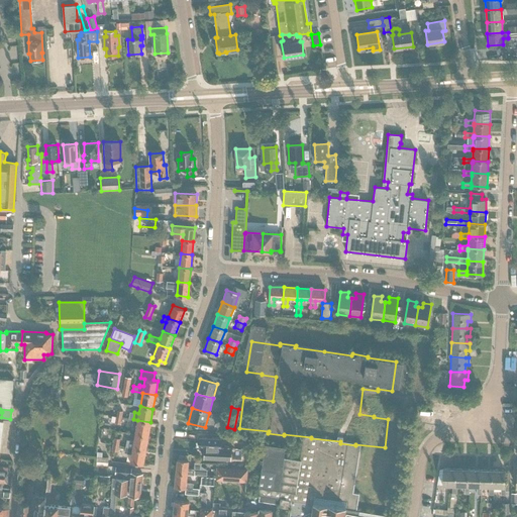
[(148,436),(150,422),(137,420),(135,434),(148,436)]
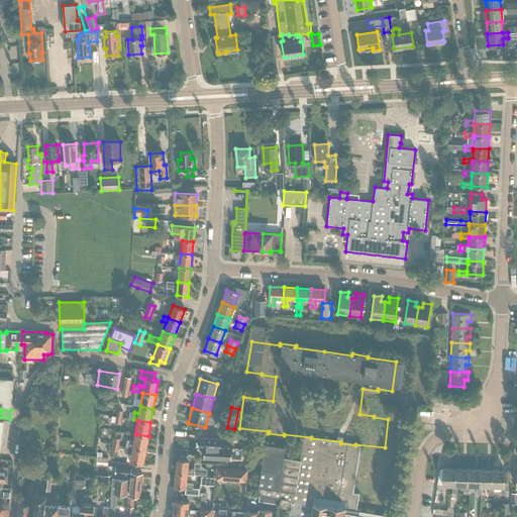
[(148,436),(135,434),(133,443),(128,442),(128,446),(145,450),(148,436)]
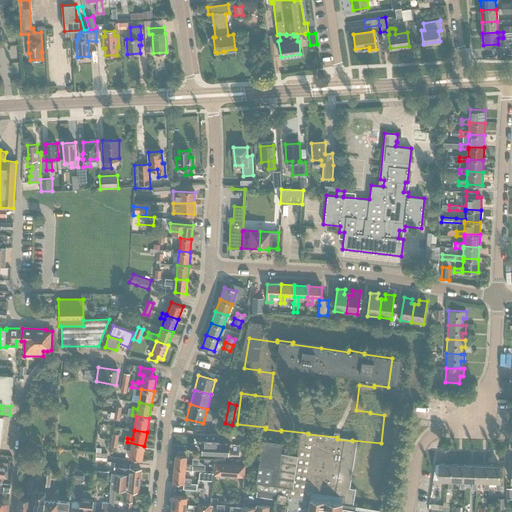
[(123,448),(130,449),(129,458),(142,460),(144,446),(127,442),(127,443),(124,442),(123,448)]
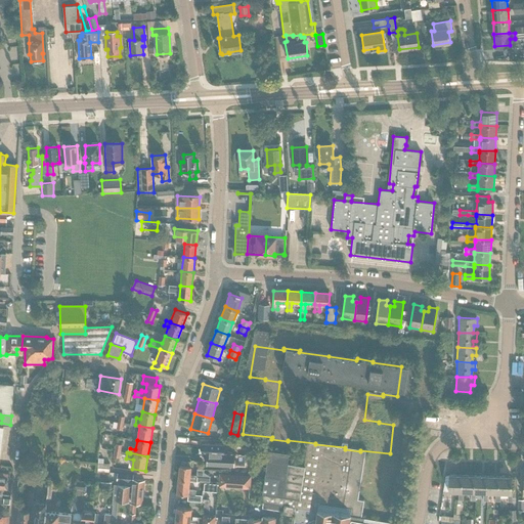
[(246,454),(207,452),(206,465),(245,467),(246,454)]
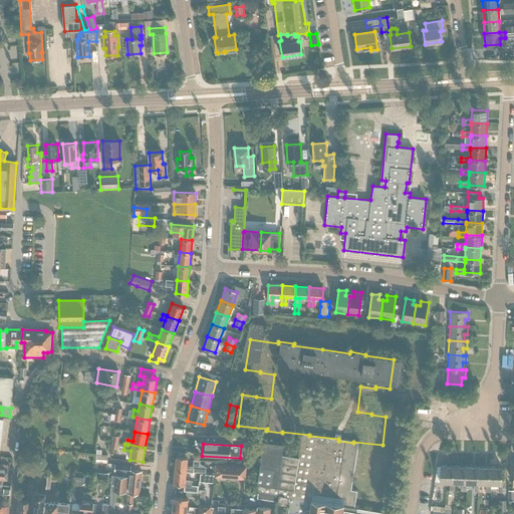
[(101,450),(96,450),(95,462),(107,463),(107,455),(101,454),(101,450)]
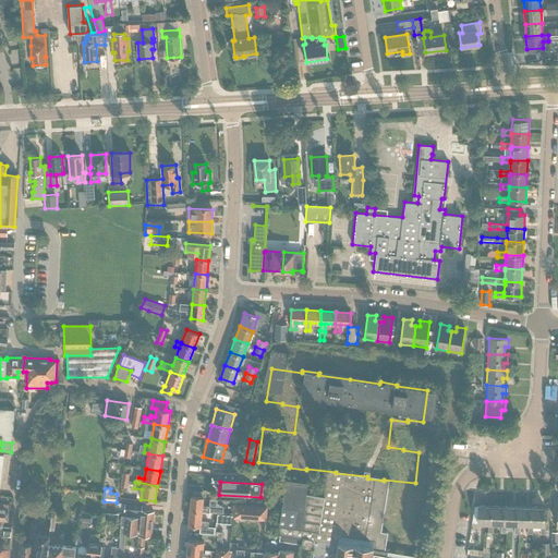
[(204,506),(205,490),(194,490),(194,496),(191,495),(190,510),(203,511),(223,512),(225,506),(218,502),(218,499),(211,498),(210,506),(204,506)]
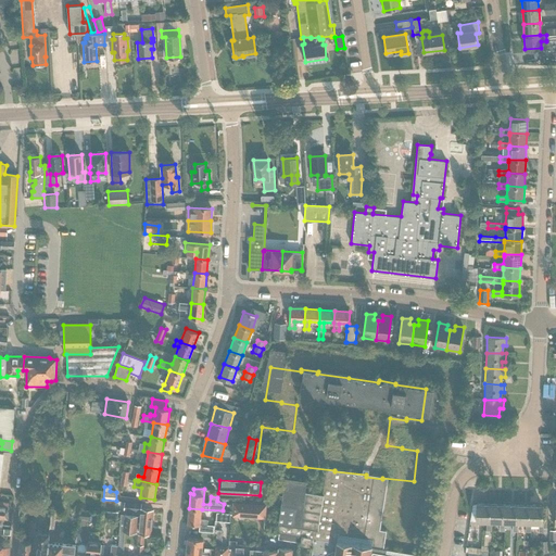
[(127,510),(127,515),(138,516),(137,532),(137,533),(151,534),(153,509),(141,509),(142,504),(128,503),(125,502),(124,510),(127,510)]
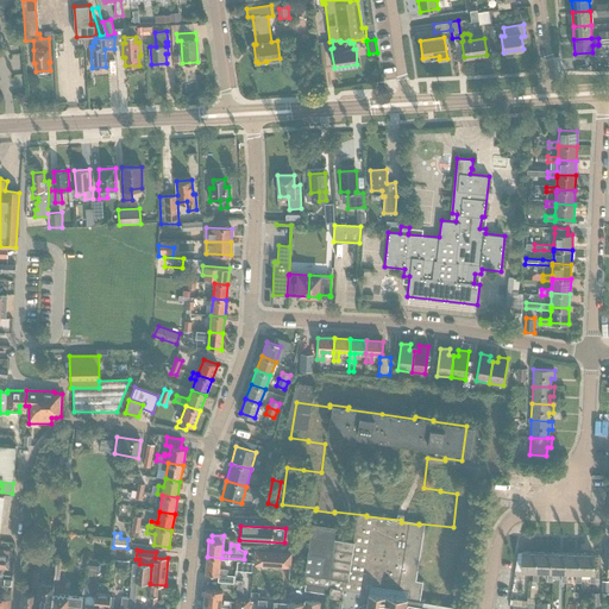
[(293,552),(255,550),(253,565),(292,567),(293,552)]
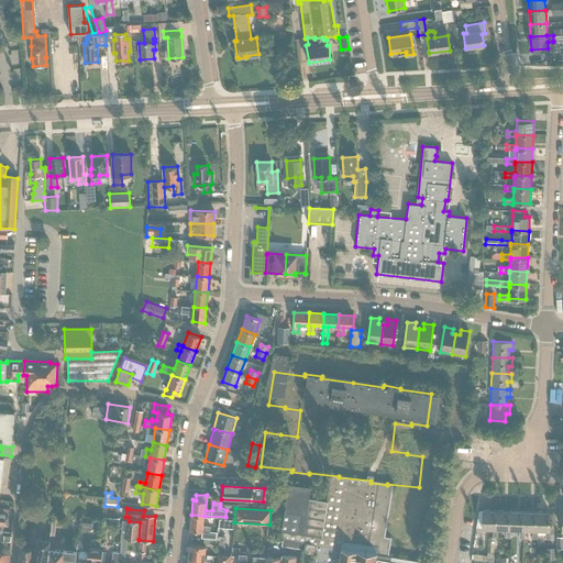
[(482,527),(493,528),(493,537),(498,537),(498,528),(496,528),(496,510),(483,510),(482,527)]
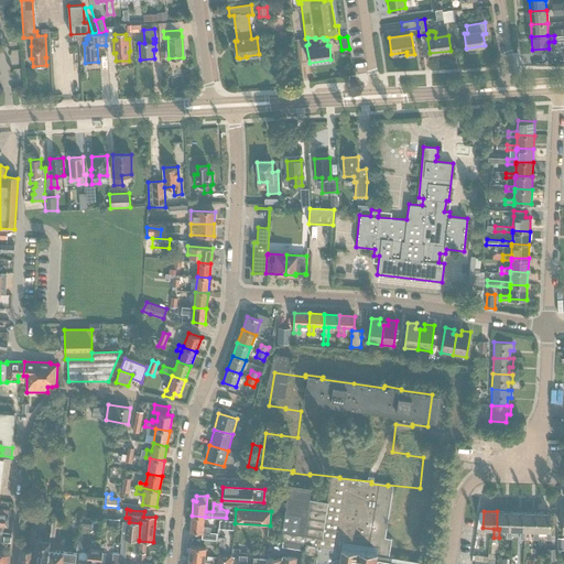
[(512,529),(510,529),(510,512),(497,511),(497,529),(499,529),(507,529),(507,538),(512,539),(512,529)]
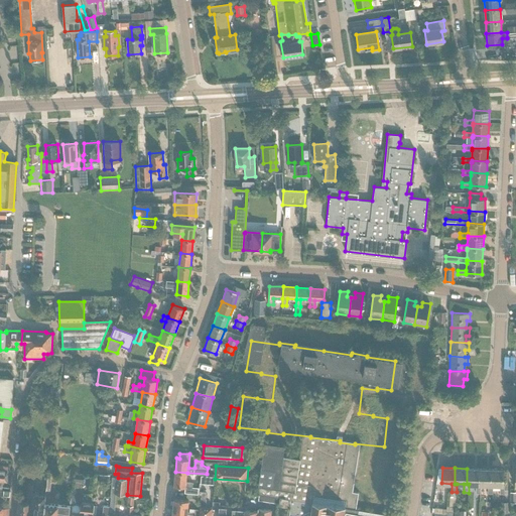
[(476,493),(481,493),(481,484),(479,485),(479,469),(467,469),(467,484),(469,484),(476,484),(476,493)]
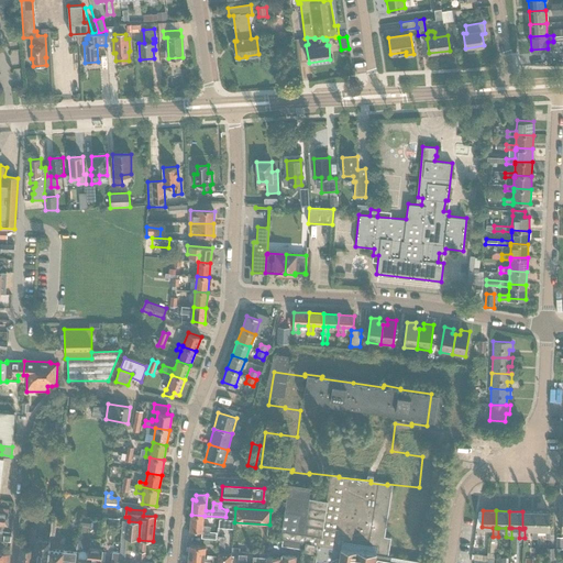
[(538,529),(536,529),(536,511),(522,511),(522,529),(525,528),(532,529),(532,538),(538,538),(538,529)]
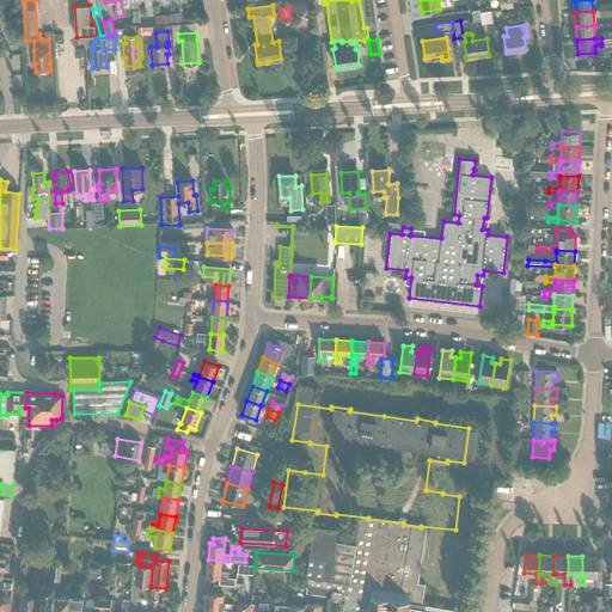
[(599,585),(599,575),(597,575),(597,557),(582,556),(582,575),(585,575),(593,575),(593,585),(599,585)]
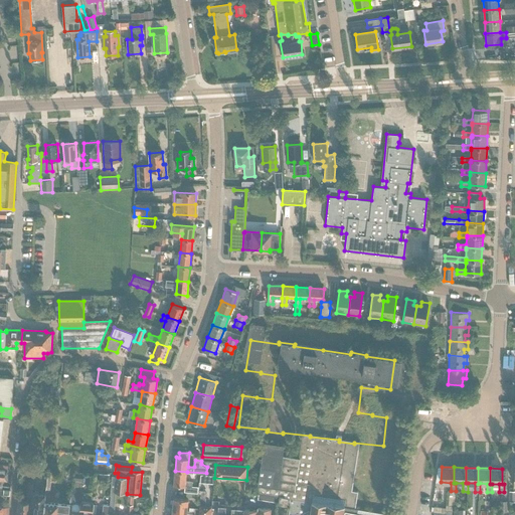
[(186,486),(192,486),(193,481),(187,480),(187,472),(175,471),(174,485),(186,486)]
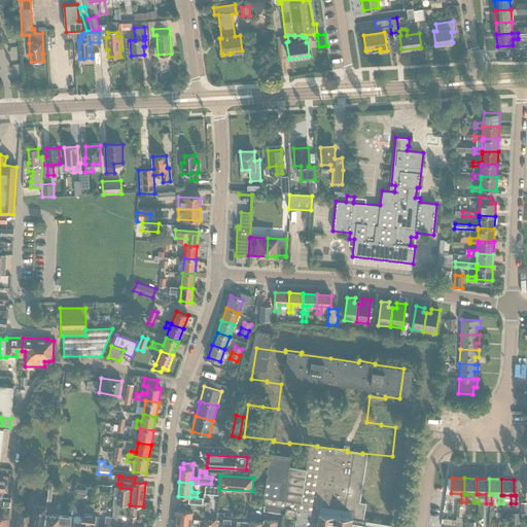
[(219,486),(204,484),(204,493),(218,494),(219,486)]
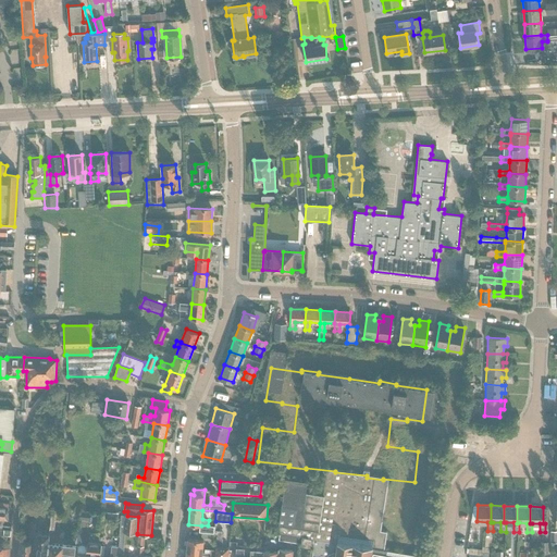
[(56,516),(51,515),(49,534),(48,544),(47,556),(61,556),(63,545),(62,545),(52,544),(56,516)]
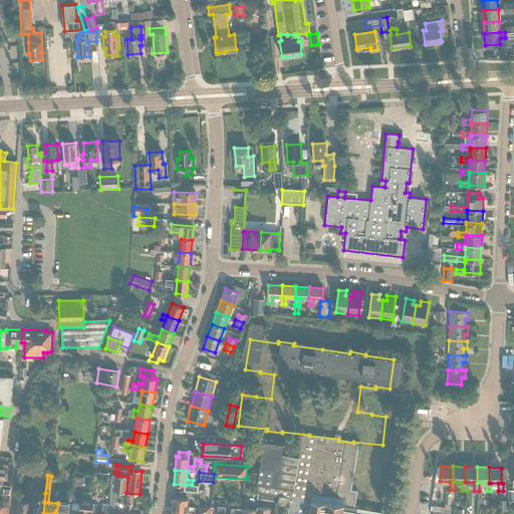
[(127,477),(117,476),(112,475),(110,495),(111,495),(110,505),(109,513),(108,513),(107,513),(114,513),(116,491),(126,492),(127,477)]
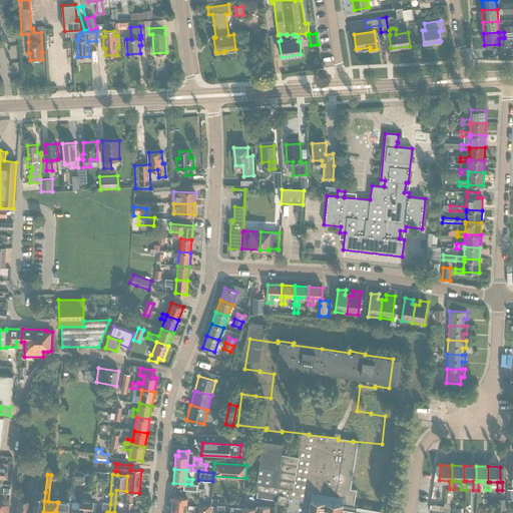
[(26,500),(18,499),(16,512),(29,512),(30,509),(32,483),(28,482),(26,500)]
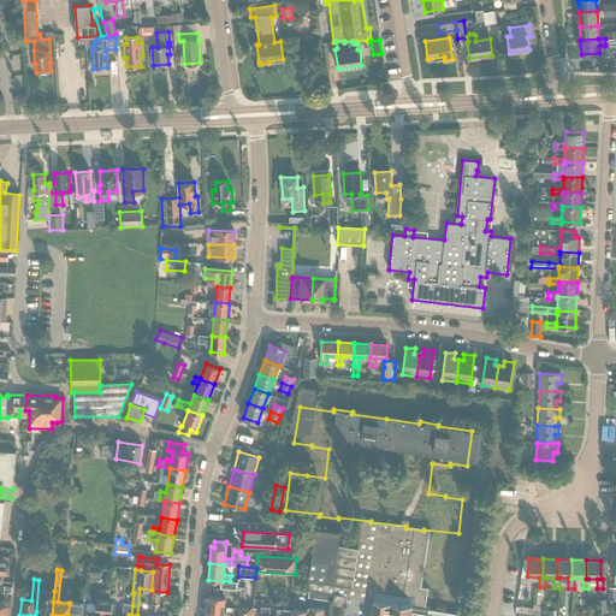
[(54,591),(41,590),(40,604),(41,604),(41,612),(36,611),(35,615),(52,615),(53,602),(54,591)]
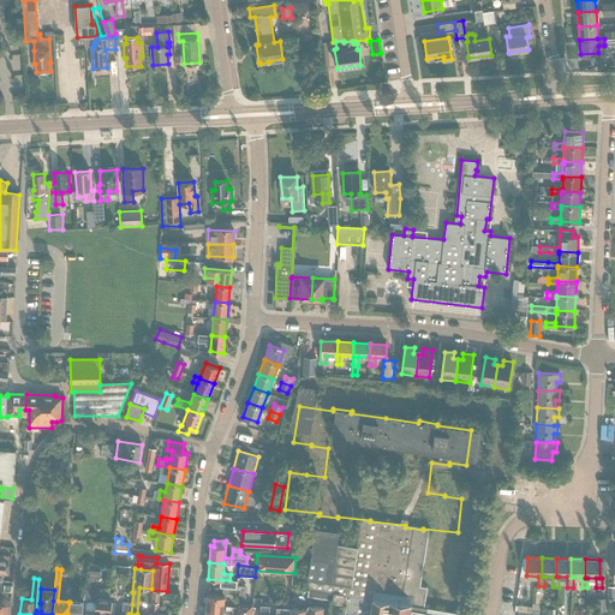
[(245,604),(246,595),(239,593),(238,607),(238,614),(237,614),(251,614),(252,605),(245,604)]
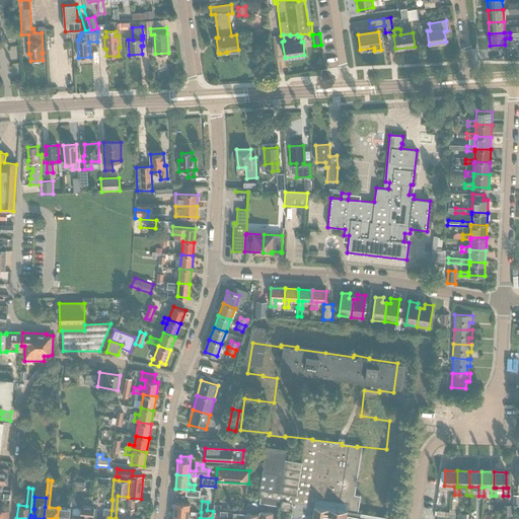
[(345,518),(347,511),(281,501),(280,505),(280,509),(292,511),(290,518),(345,518)]
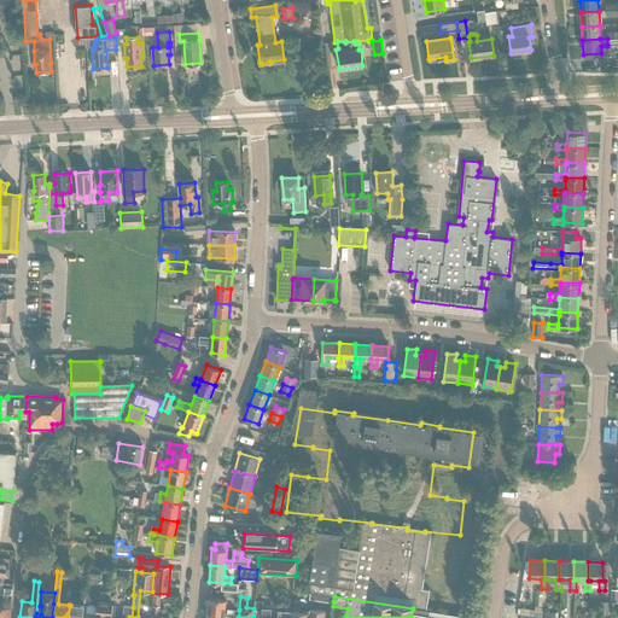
[(205,606),(208,606),(207,613),(233,617),(233,616),(234,610),(228,608),(227,612),(225,612),(226,599),(208,598),(208,601),(207,600),(205,606)]
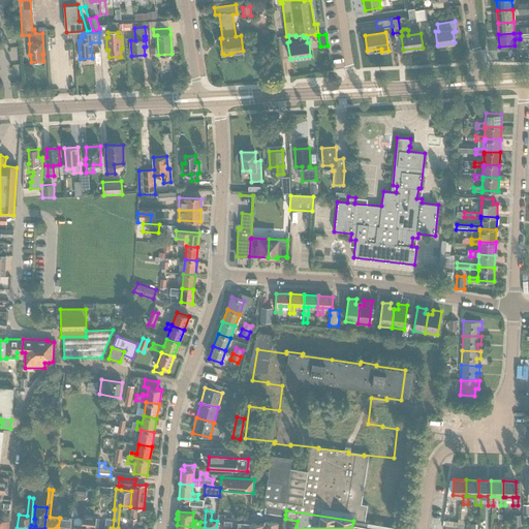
[(94,528),(96,516),(83,515),(82,524),(82,526),(84,526),(84,528),(94,528)]
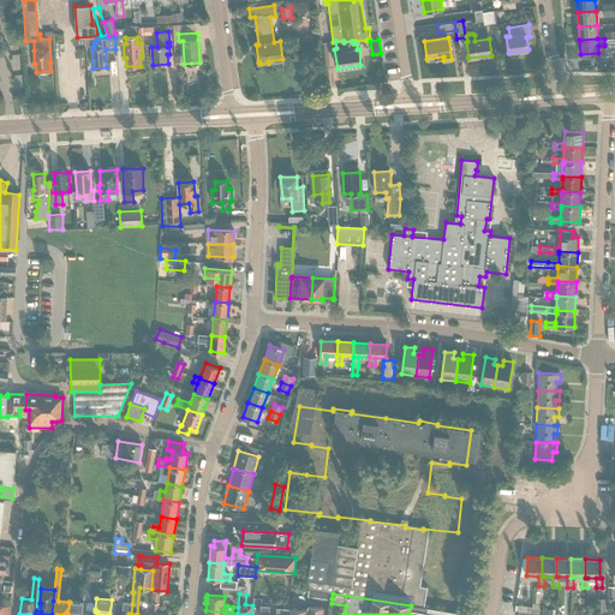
[(97,614),(97,611),(95,611),(95,609),(85,609),(85,602),(83,602),(83,601),(69,599),(69,602),(70,602),(67,614),(97,614)]
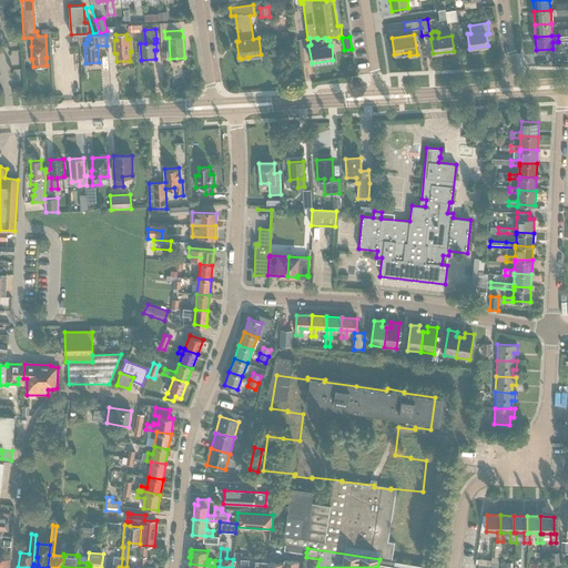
[(119,567),(120,567),(121,567),(122,558),(113,557),(111,567),(119,567)]
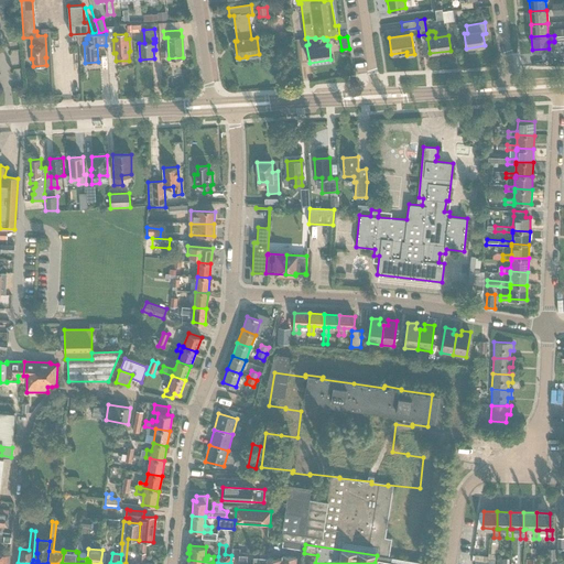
[(144,553),(140,553),(139,563),(153,563),(154,563),(144,563),(145,553),(144,553)]
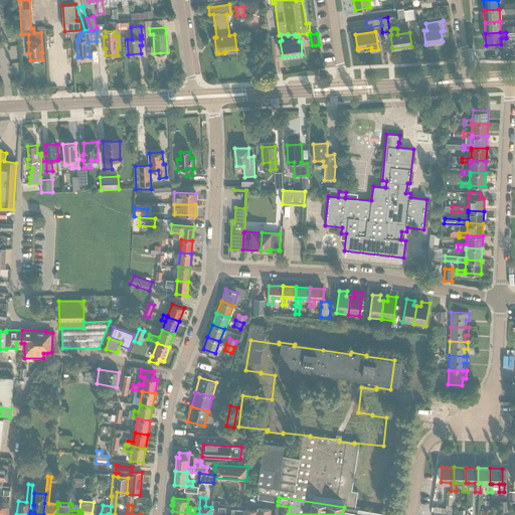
[(434,507),(434,511),(435,512),(452,513),(452,506),(446,505),(446,508),(442,507),(434,507)]
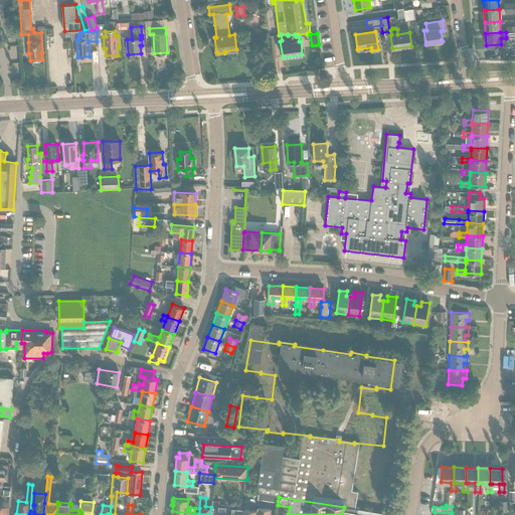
[(7,514),(8,507),(0,506),(0,514),(7,514)]
